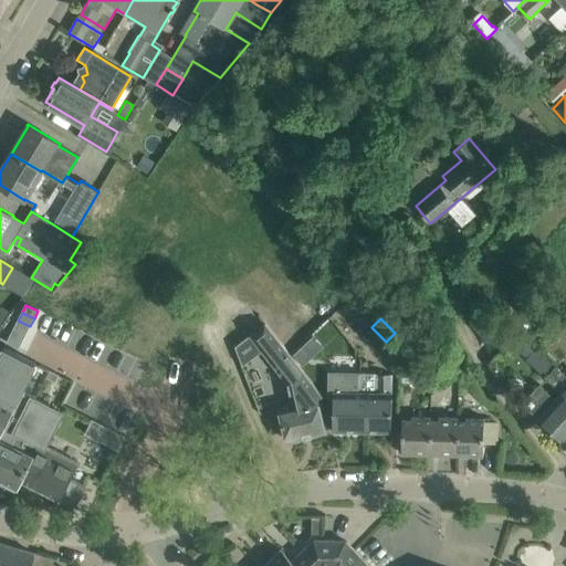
[(18,321),(13,328),(27,334),(30,326),(18,321)]
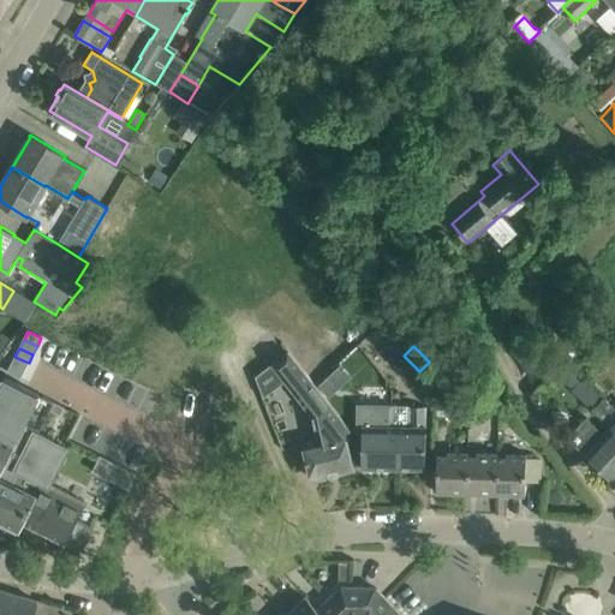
[(288,351),(254,376),(262,398),(284,381),(310,415),(315,442),(303,445),(305,455),(311,478),(353,469),(347,446),(345,435),(344,434),(348,430),(288,351)]
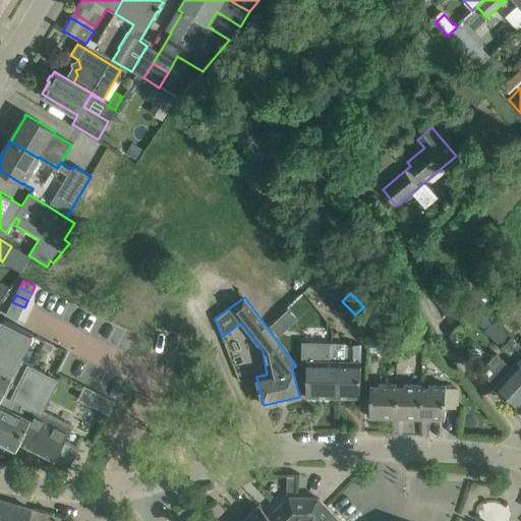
[(12,302),(9,309),(20,314),(24,307),(12,302)]
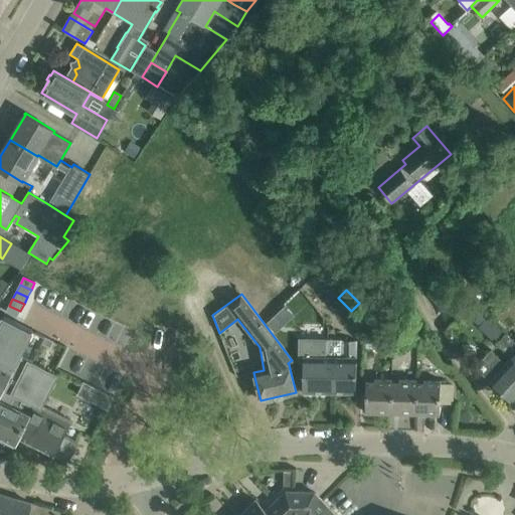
[(487,317),(475,304),(466,313),(479,325),(487,317)]
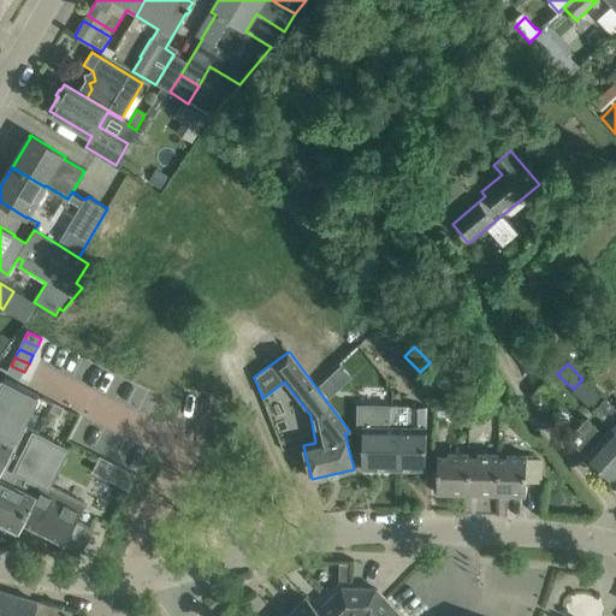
[(11,366),(6,374),(19,380),(24,372),(11,366)]
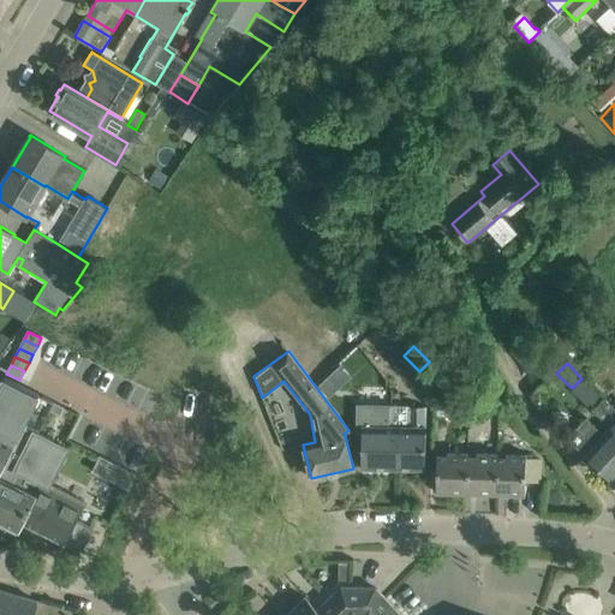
[(0,520),(18,530),(23,521),(42,483),(48,487),(67,448),(64,447),(60,445),(37,434),(49,411),(54,402),(25,388),(5,377),(0,386),(0,520)]
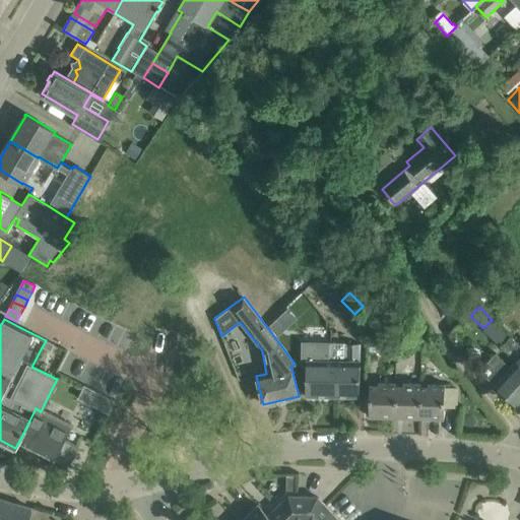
[(502,345),(517,361),(519,363),(519,347),(519,346),(519,345),(510,336),(502,345)]
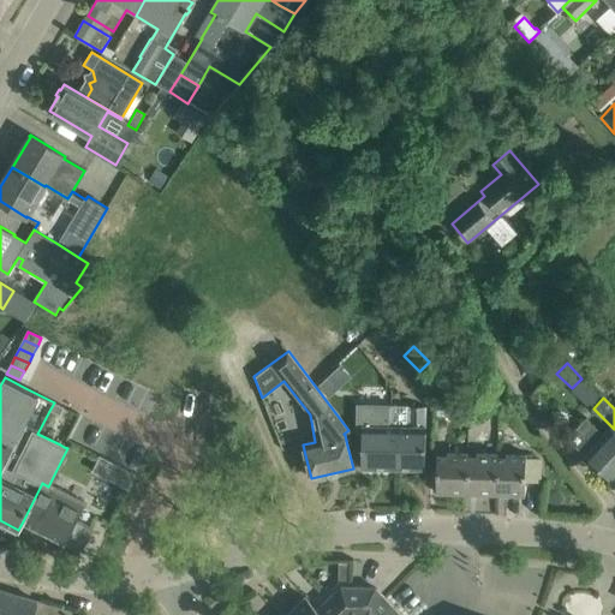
[(54,402),(49,411),(60,416),(64,408),(65,407),(54,402)]
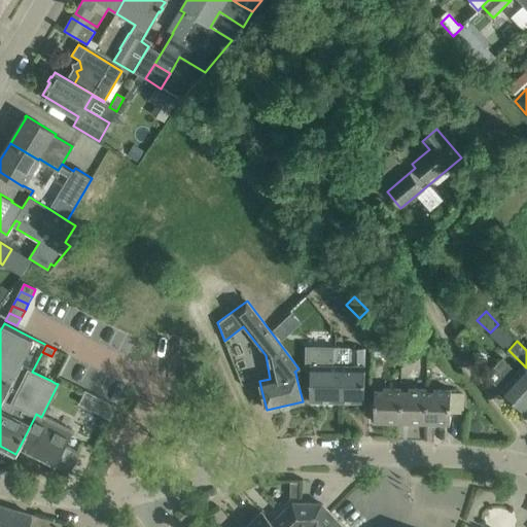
[(306,364),(310,364),(310,402),(345,402),(345,384),(330,384),(330,348),(306,348),(306,364)]
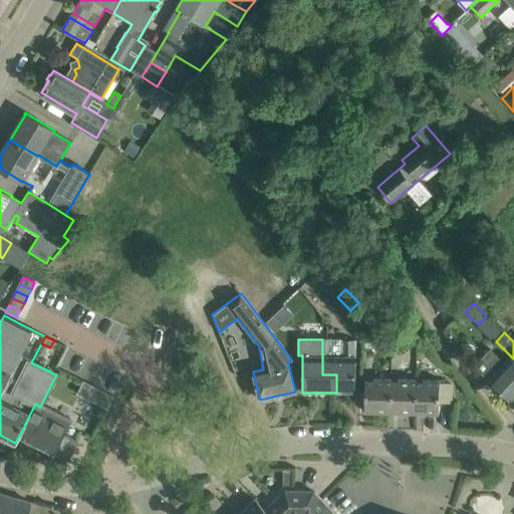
[(336,374),(336,393),(354,393),(355,339),(322,339),(322,374),(336,374)]
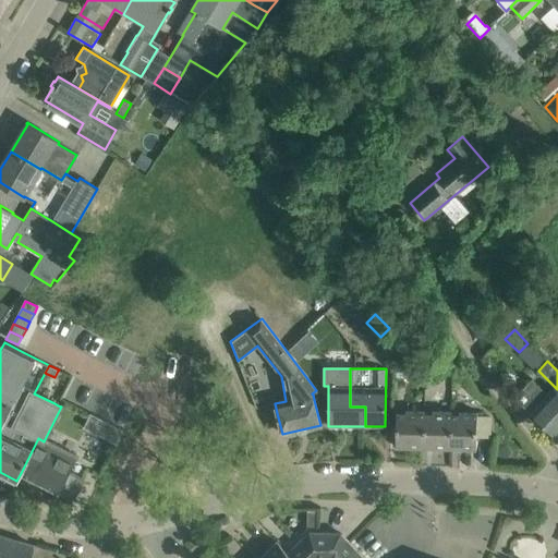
[(556,437),(557,434),(557,389),(555,387),(547,395),(531,379),(514,398),(530,412),(530,413),(556,437)]
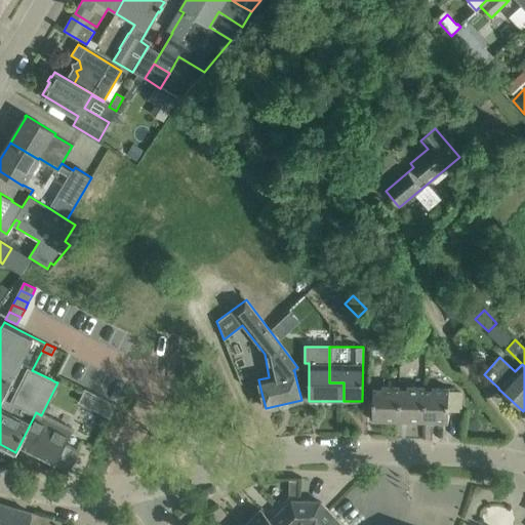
[(372,420),(398,421),(399,387),(381,387),(381,390),(372,390),(372,420)]
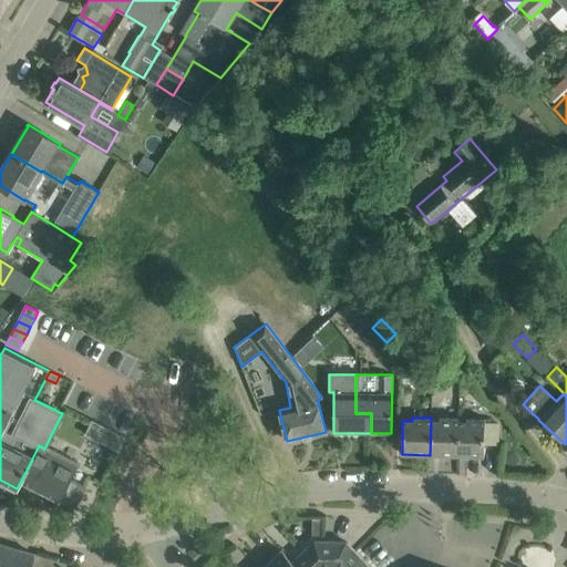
[(430,455),(456,456),(457,419),(439,419),(439,421),(431,421),(431,418),(430,455)]
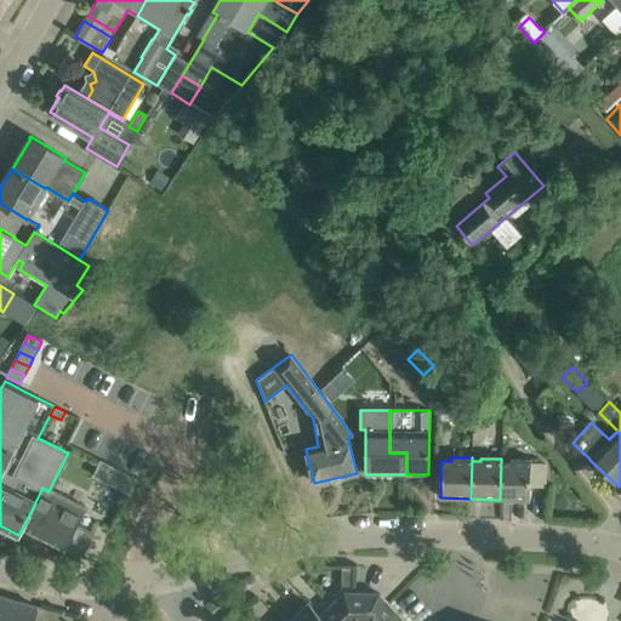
[(501,459),(500,500),(530,500),(530,486),(531,463),(531,459),(511,459),(511,462),(501,462),(501,459)]
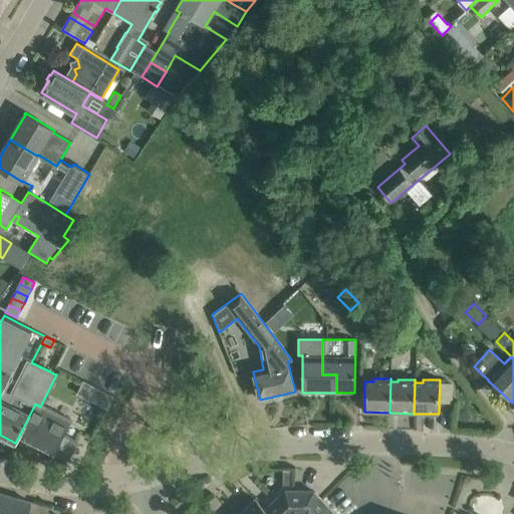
[(440,383),(439,403),(452,403),(452,380),(440,379),(440,383)]
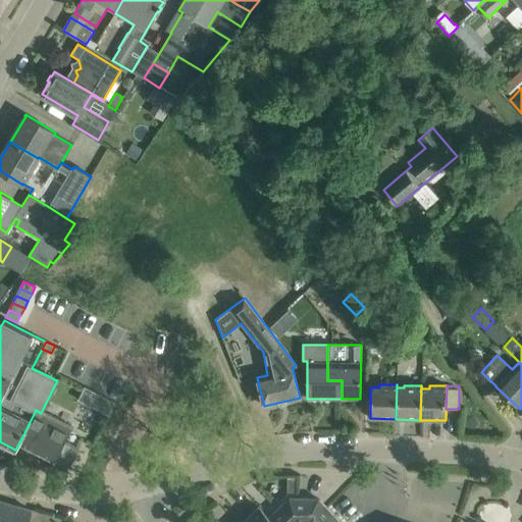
[(101,395),(94,408),(109,415),(115,403),(101,395)]
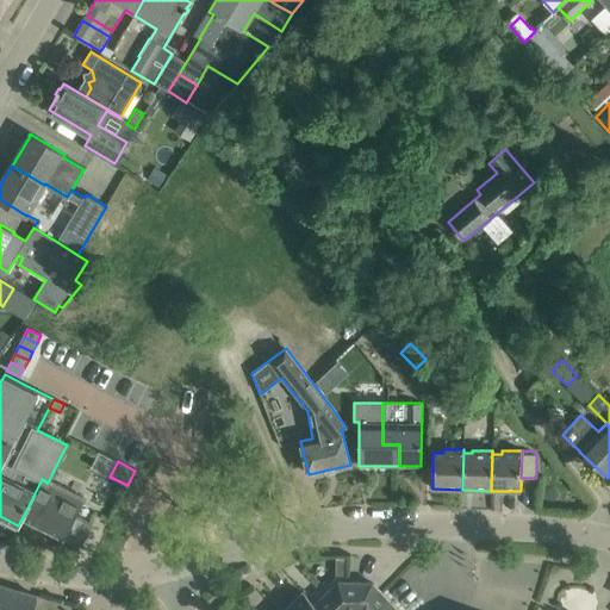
[(42,479),(23,517),(49,531),(64,539),(66,537),(81,545),(92,524),(76,516),(83,502),(81,499),(68,493),(54,485),(48,483),(42,479)]
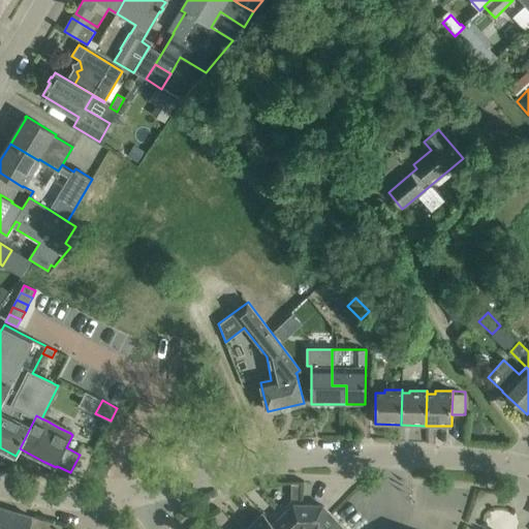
[(293,505),(272,525),(276,528),(317,528),(316,528),(331,515),(322,505),(293,505)]
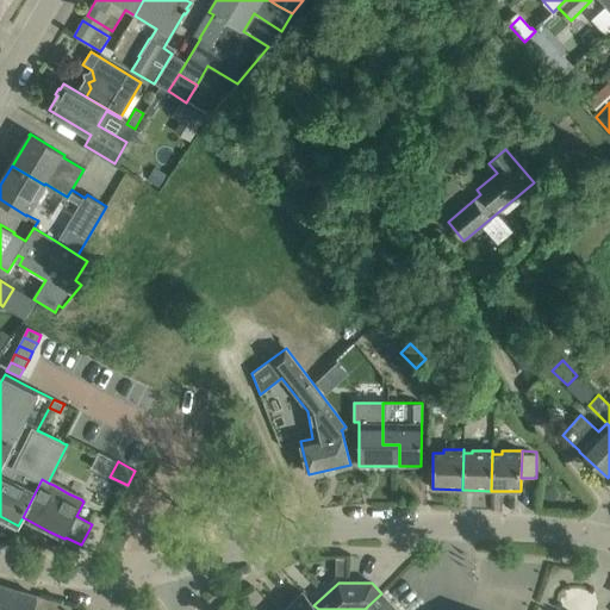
[(30,609),(35,596),(0,585),(0,609),(30,609)]
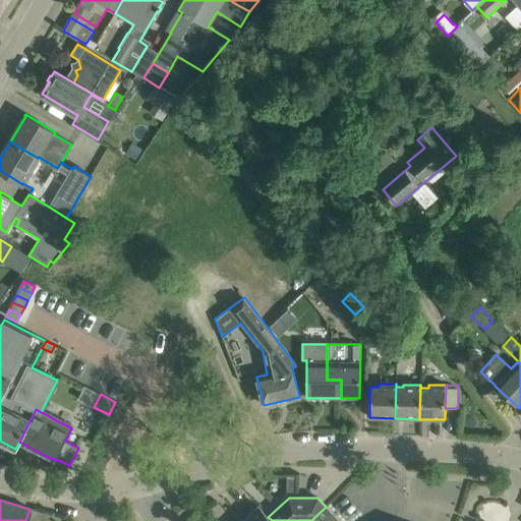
[(258,507),(242,520),(272,520),(268,517),(258,507)]
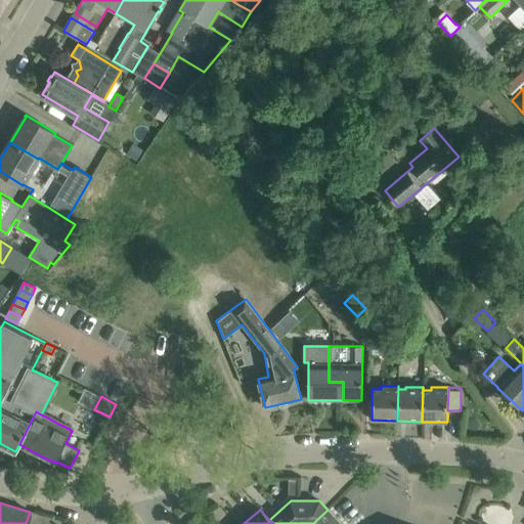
[(341,523),(328,510),(313,523),(314,523),(341,523)]
